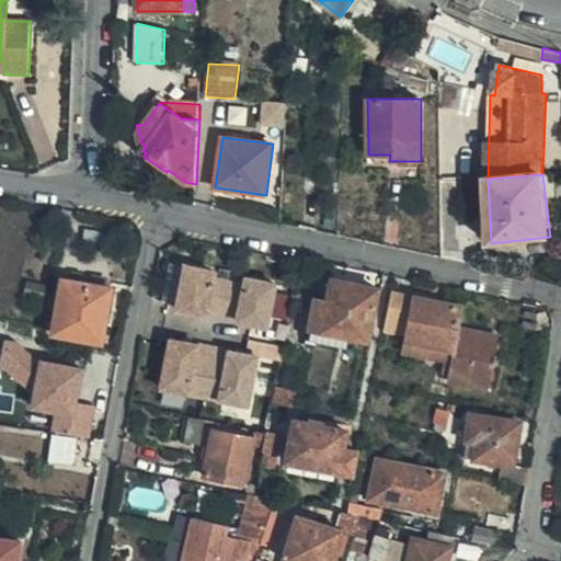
[(285,342),(289,317),(270,313),(278,268),(253,263),(247,288),(240,286),(227,350),(260,357),(263,338),(285,342)]
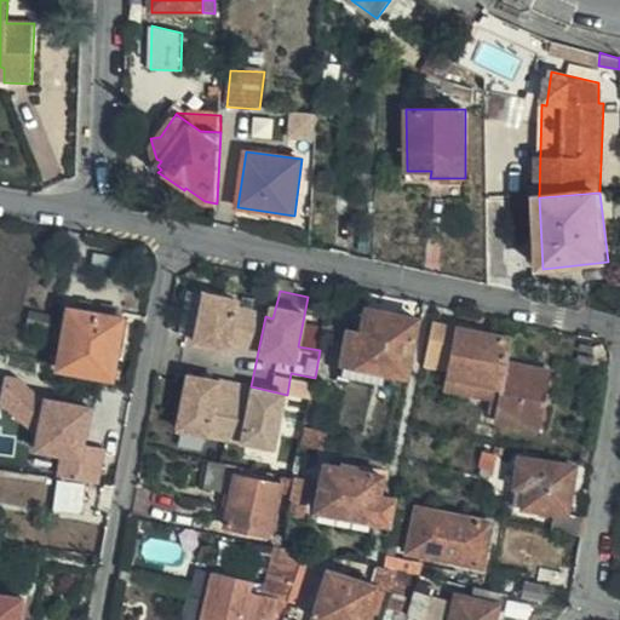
[(383,386),(385,372),(406,378),(418,320),(366,309),(361,334),(348,332),(342,362),(338,377),(383,386)]
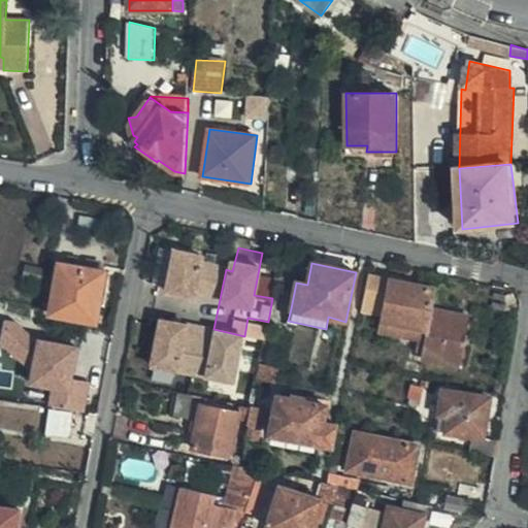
[(48,316),(95,324),(104,272),(58,264),(48,316)]
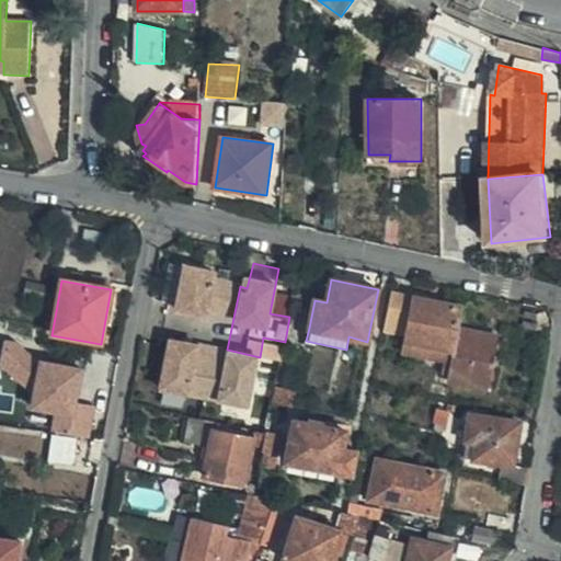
[(464,307),(391,292),(382,333),(403,336),(402,343),(453,352),(450,363),(447,378),(447,382),(480,389),(483,368),(492,370),(499,338),(460,330),(464,307)]
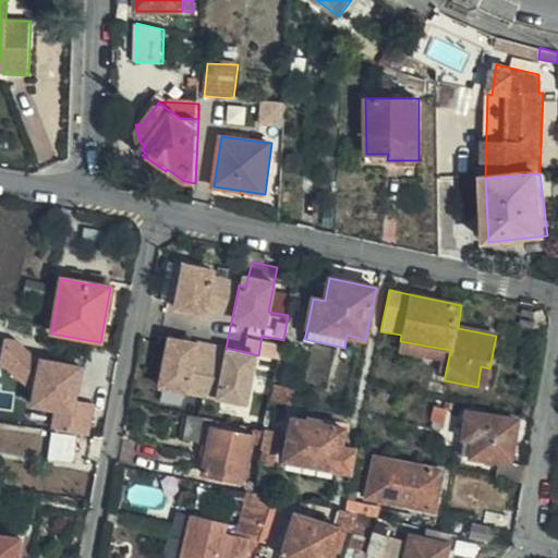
[(548,322),(543,310),(532,314),(538,331),(548,328),(545,323),(548,322)]
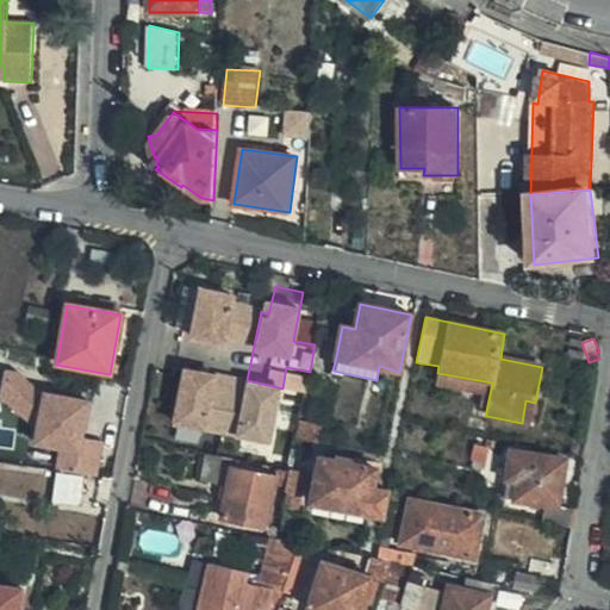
[(0,398),(36,431),(43,393),(19,373),(5,371),(0,396),(0,398)]
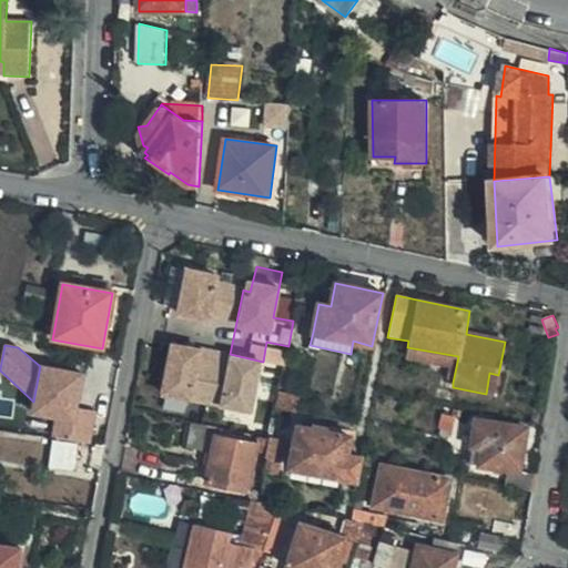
[(458,356),(407,347),(405,357),(447,366),(456,367),(458,356)]
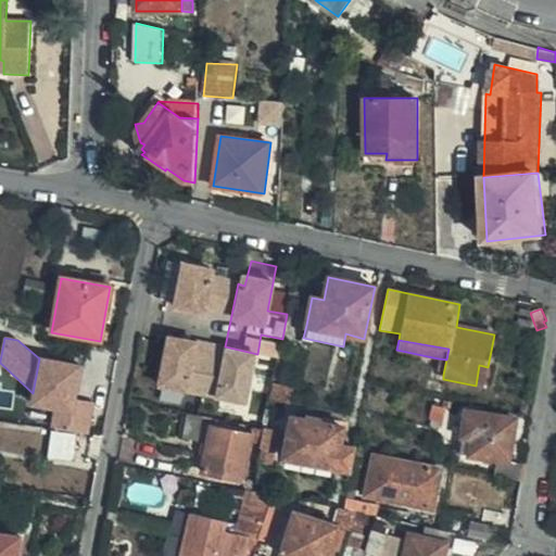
[(89,362),(101,363),(103,346),(90,345),(89,362)]
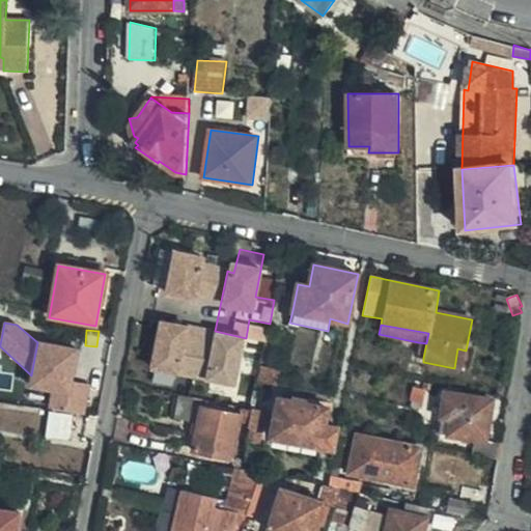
[(207,358),(200,336),(190,340),(197,362),(207,358)]
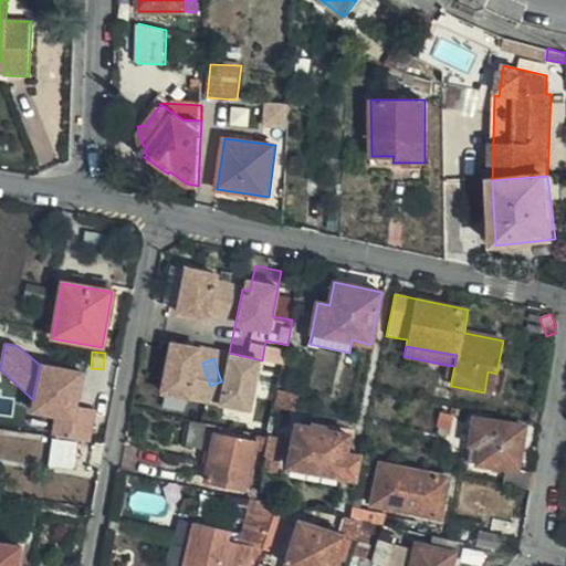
[(91,443),(96,410),(77,407),(83,373),(40,365),(33,400),(30,415),(54,419),(51,436),(91,443)]
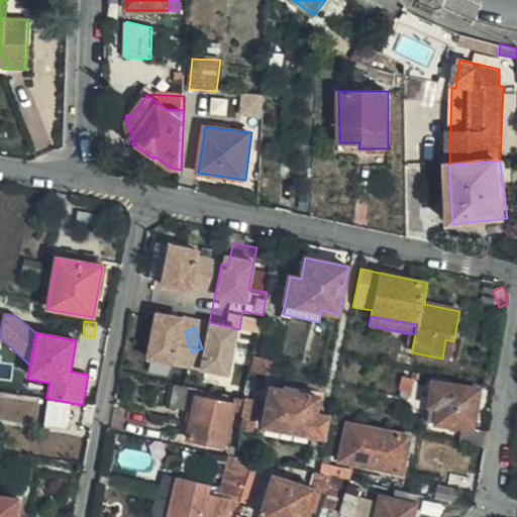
[(405,347),(412,348),(415,334),(407,333),(405,347)]
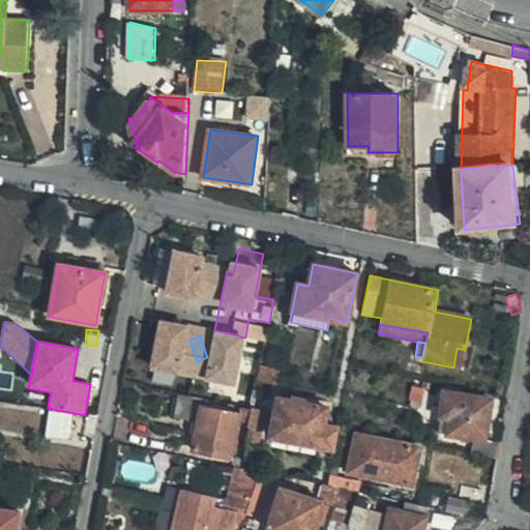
[(462,370),(465,350),(457,348),(453,367),(462,370)]
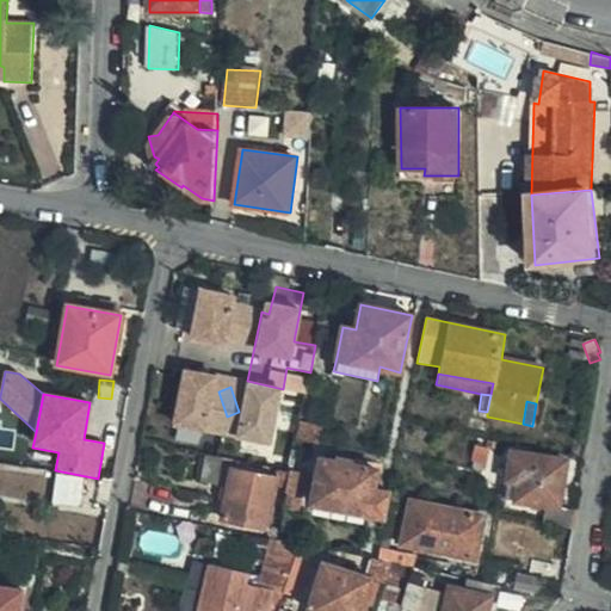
[(290,468),(296,440),(297,432),(239,419),(230,455),(290,468)]
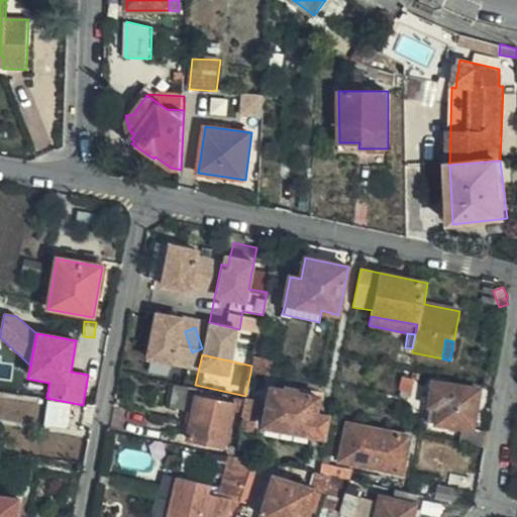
[(420,381),(421,375),(412,372),(411,380),(415,380),(420,381)]
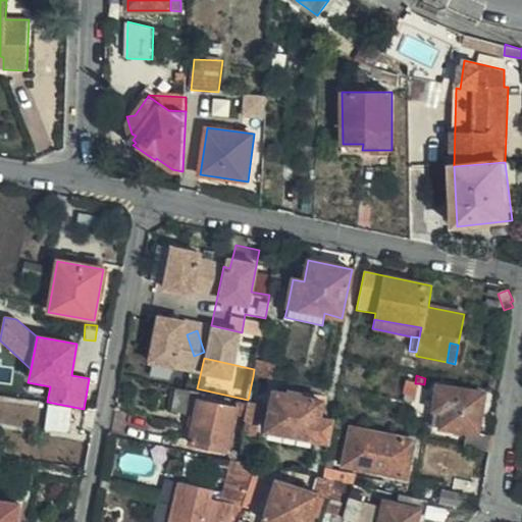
[(417,398),(419,383),(415,383),(405,380),(402,395),(405,396),(413,397),(417,398)]
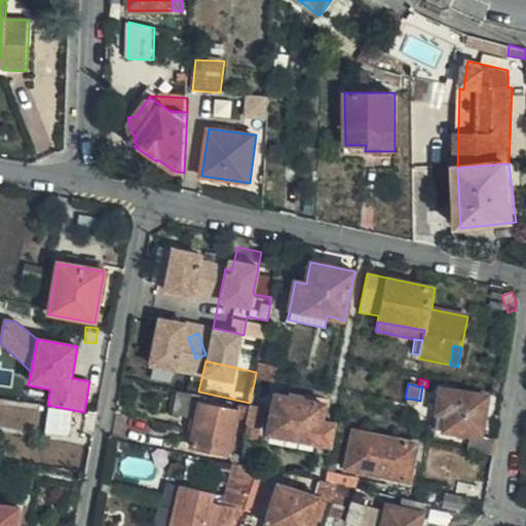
[(268,434),(318,443),(332,446),(337,421),(323,418),(325,405),(298,400),(298,393),(275,389),(268,434)]
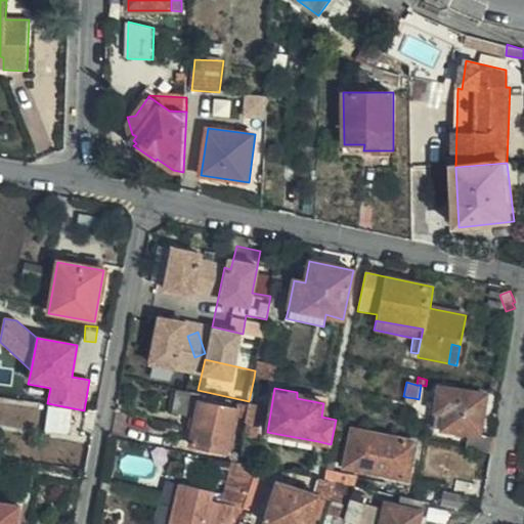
[(468,434),(479,436),(486,395),(438,388),(432,429),(468,434)]
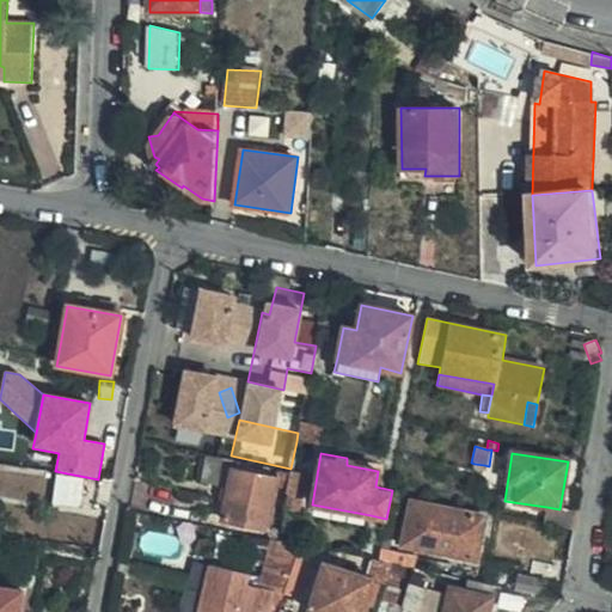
[(224,458),(207,454),(202,482),(219,485),(224,458)]
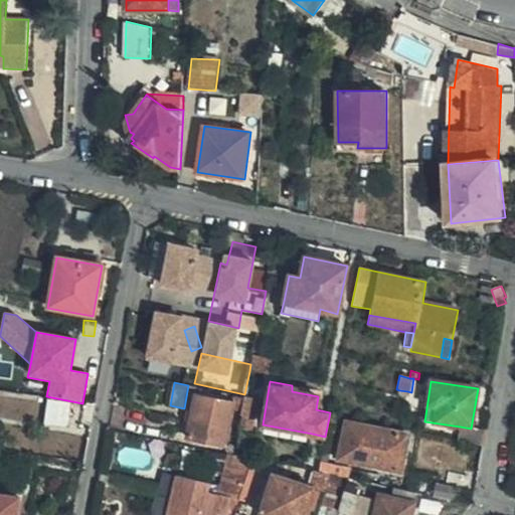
[(241,412),(244,398),(244,397),(232,395),(231,403),(194,395),(185,438),(225,446),(232,411),(241,412)]
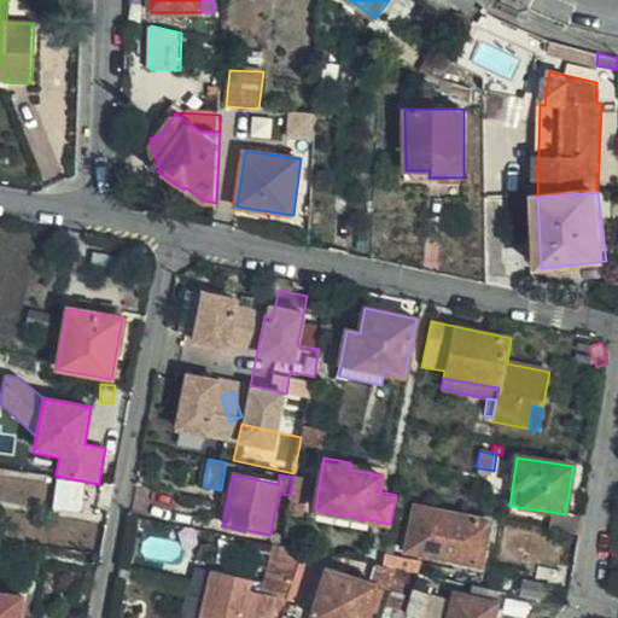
[(290,495),(289,499),(307,502),(310,482),(293,478),(290,495)]
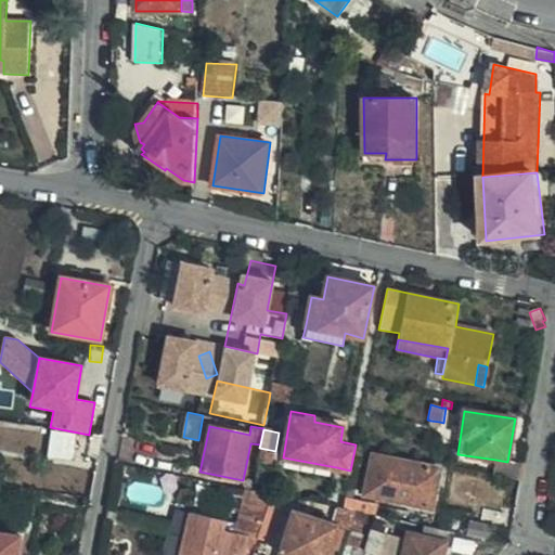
[(363,495),(433,510),(441,469),(373,455),(363,495)]
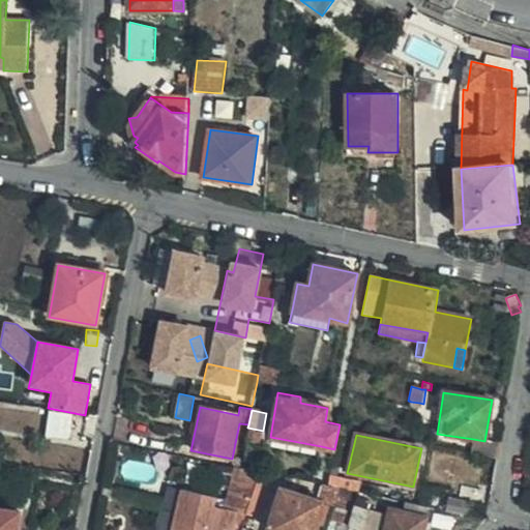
[(471,454),(497,461),(500,443),(484,441),(473,439),(471,454)]
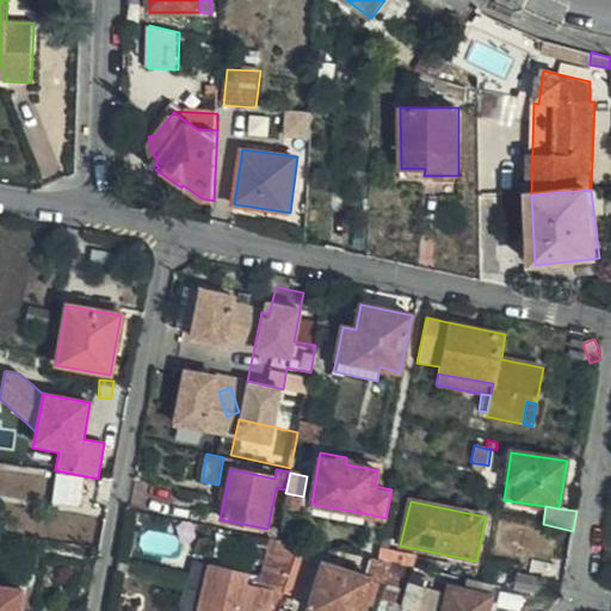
[(276,541),(269,539),(257,587),(270,590),(285,542),(276,541)]
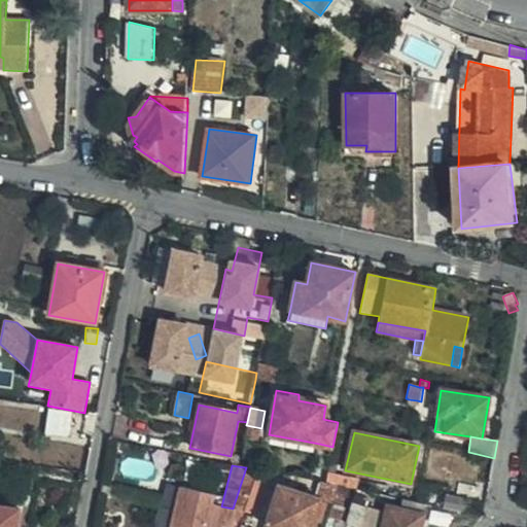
[(232,526),(233,522),(241,524),(241,523),(243,517),(248,502),(258,469),(246,467),(233,508),(221,506),(212,504),(214,494),(179,486),(169,526),(232,526)]
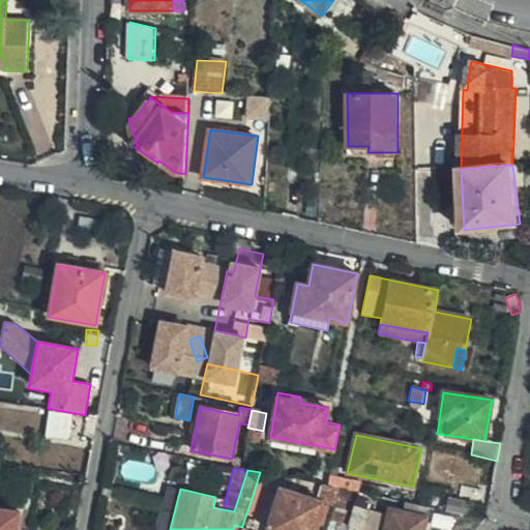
[(260,472),(249,505),(264,510),(276,476),(260,472)]
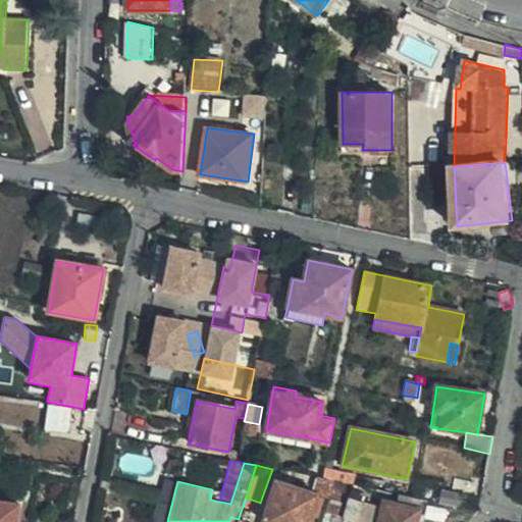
[(346,484),(353,486),(356,474),(337,472),(336,482),(346,484)]
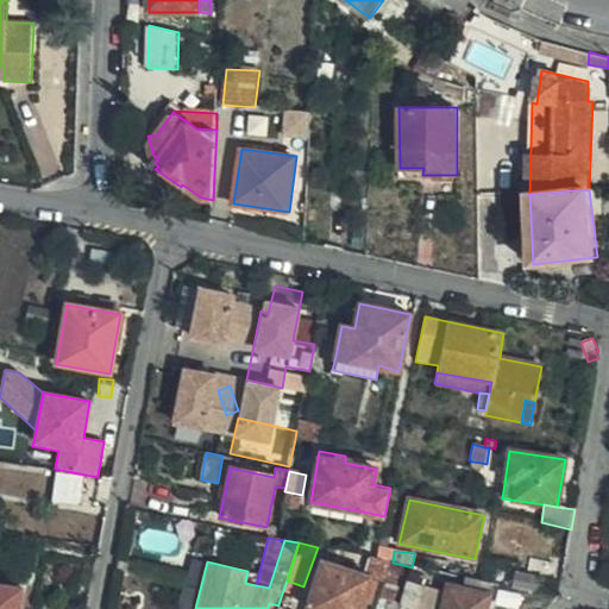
[(307,608),(364,608),(376,579),(322,563),(306,608),(307,608)]
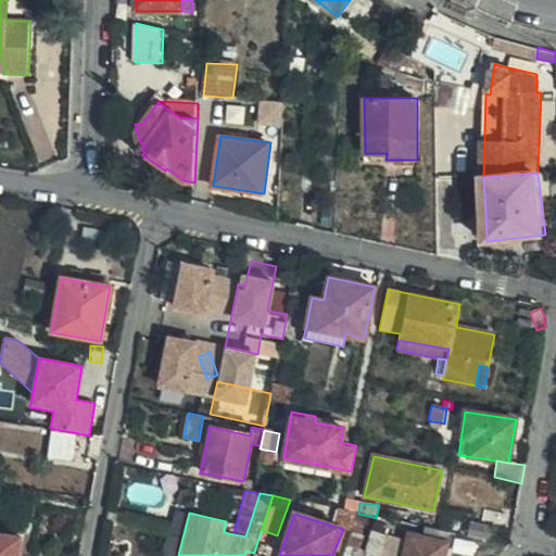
[(355,514),(345,546),(357,550),(368,516),(358,514),(355,514)]
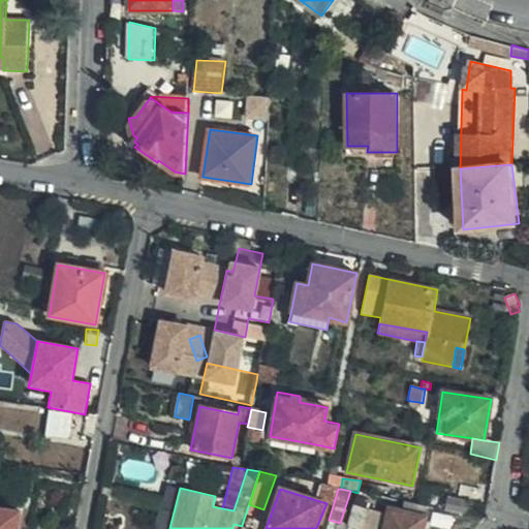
[(444,510),(472,517),(474,501),(447,496),(444,510)]
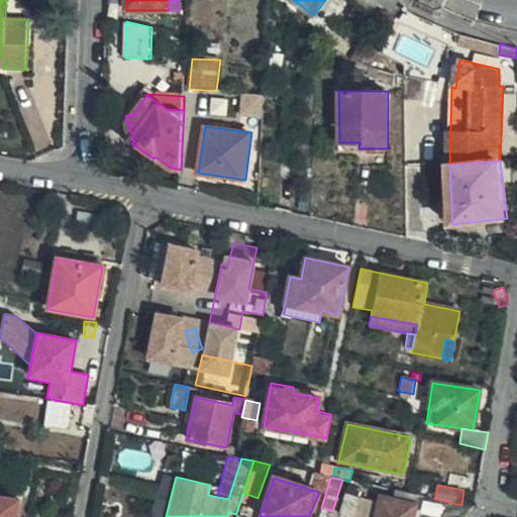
[(395,502),(380,498),(376,516),(412,516),(415,506),(417,496),(397,491),(395,502)]
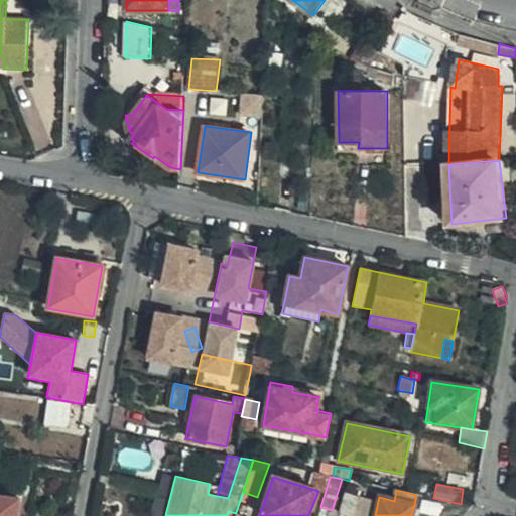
[(243,492),(238,506),(252,511),(257,497),(243,492)]
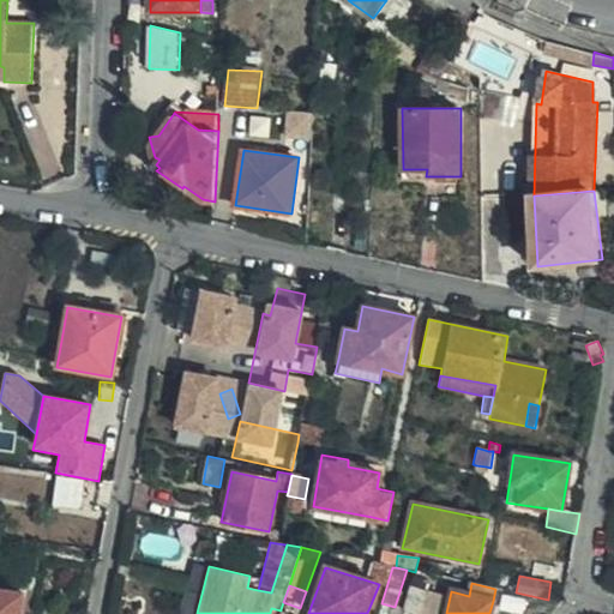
[(403,612),(413,613),(421,613),(428,591),(409,587),(403,612)]
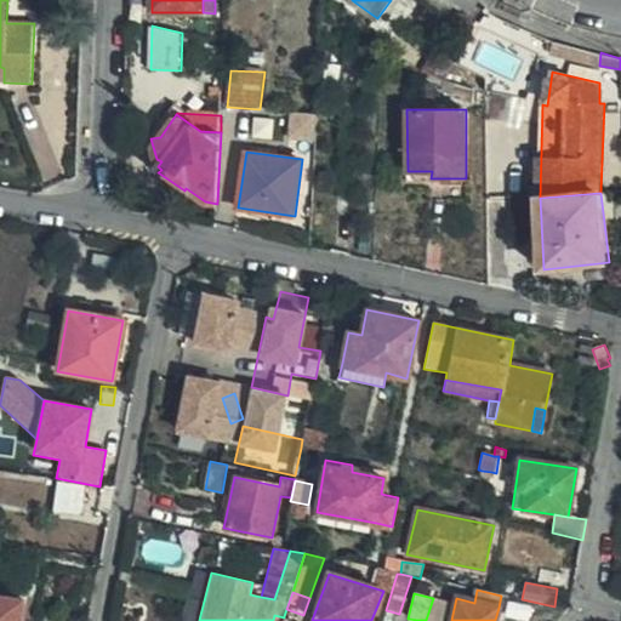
[(0,620),(18,620),(22,603),(0,598),(0,620)]
